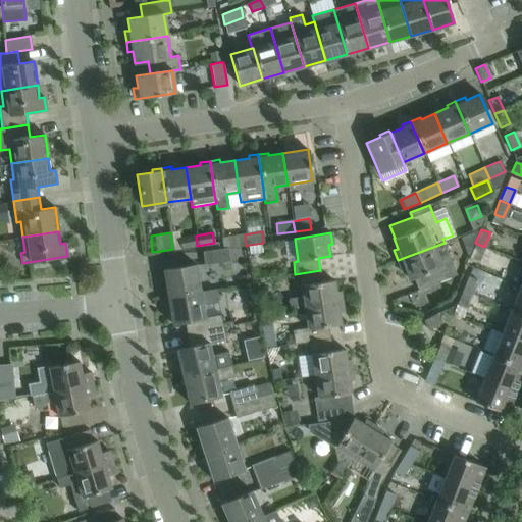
[(246,246),(245,235),(228,237),(229,248),(246,246)]
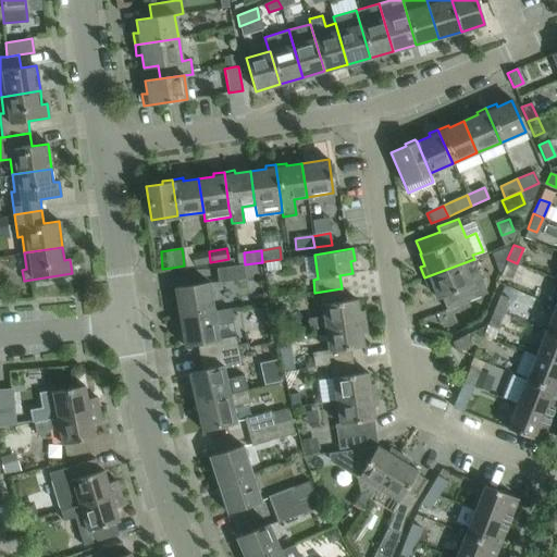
[(210,262),(209,251),(192,254),(183,255),(184,265),(193,264),(210,262)]
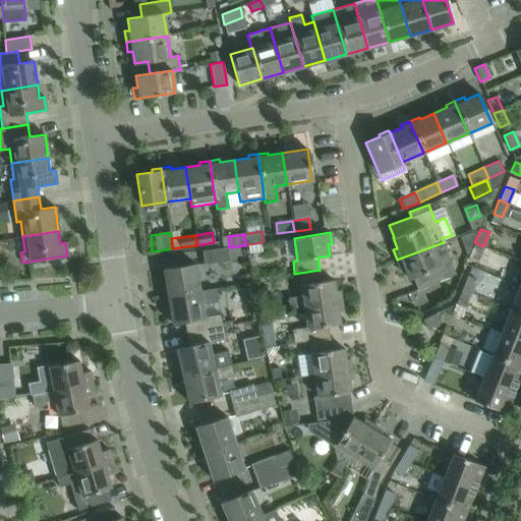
[(478,259),(483,246),(474,242),(469,256),(478,259)]
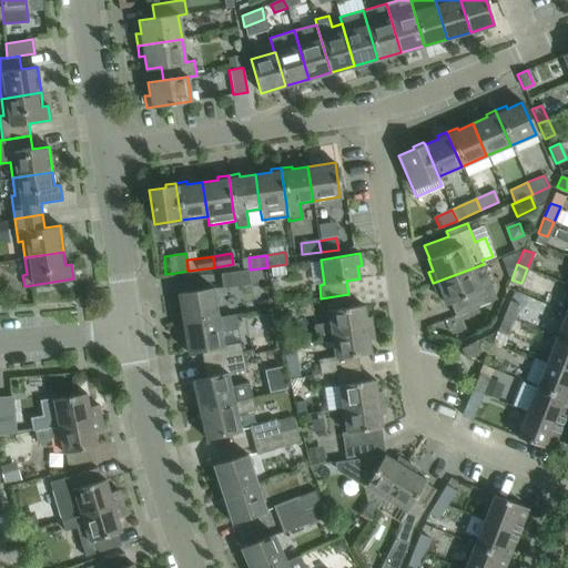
[(488,285),(480,265),(433,283),(437,294),(442,293),(446,304),(449,303),(455,315),(496,298),(490,284),(488,285)]
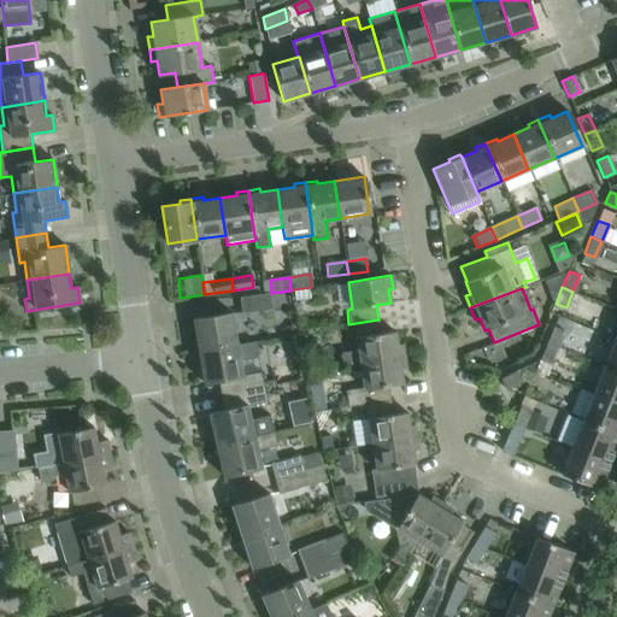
[(239,298),(241,313),(271,310),(269,293),(239,298)]
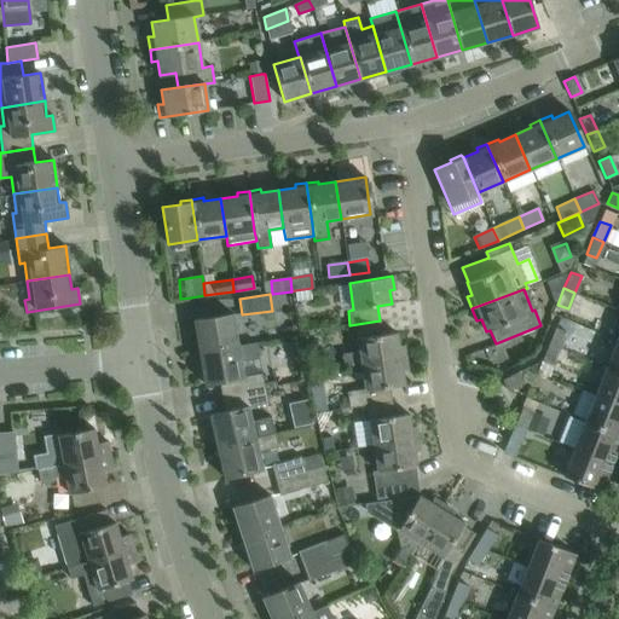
[(194,320),(198,352),(237,346),(232,313),(194,320)]
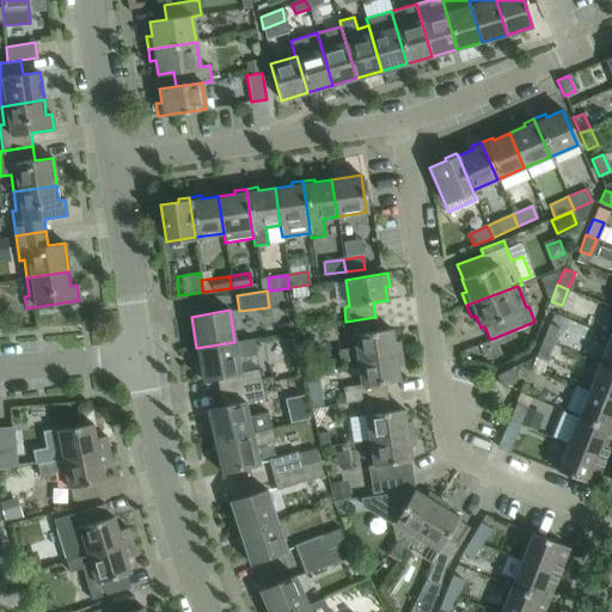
[(377,331),(375,317),(346,322),(348,336),(353,336),(355,349),(338,352),(340,362),(356,361),(399,354),(398,342),(393,342),(391,329),(377,331)]
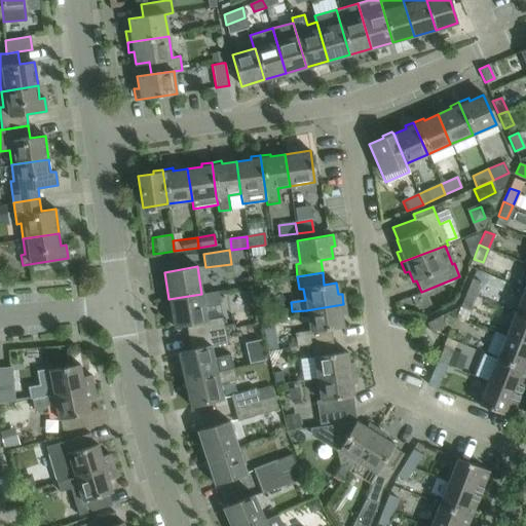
[(473,278),(466,293),(475,296),(481,283),(473,278)]
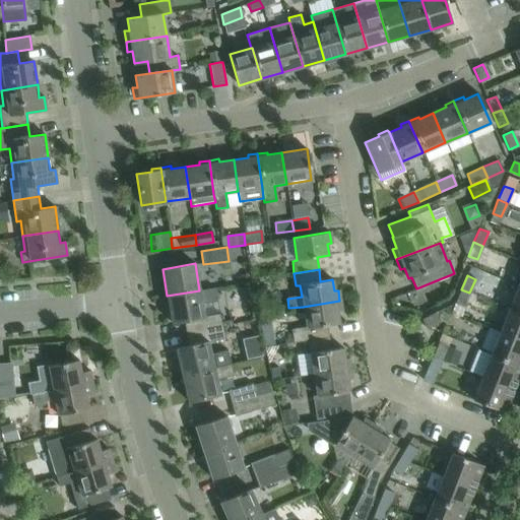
[(519,313),(519,286),(518,285),(509,309),(519,313)]
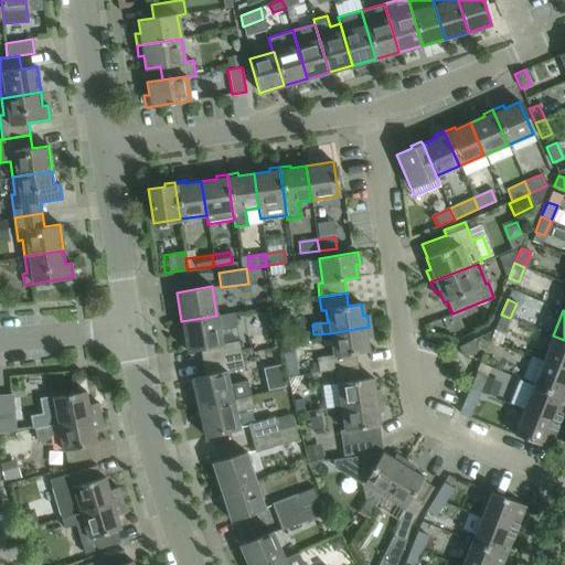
[(221,343),(219,330),(236,328),(234,313),(216,316),(181,321),(187,351),(200,349),(202,362),(242,354),(240,340),(221,343)]
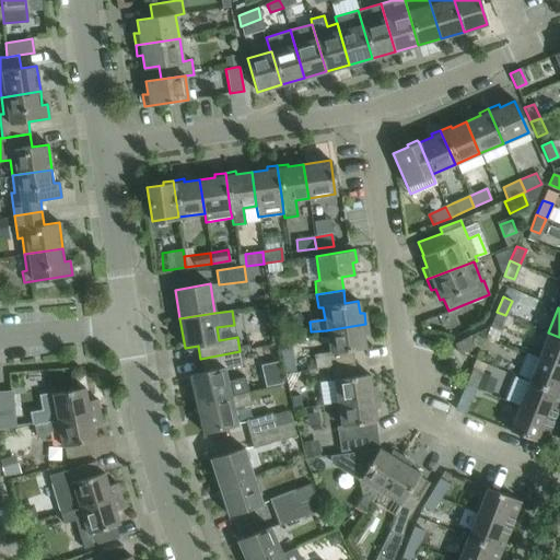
[(500,330),(505,315),(497,312),(490,326),(500,330)]
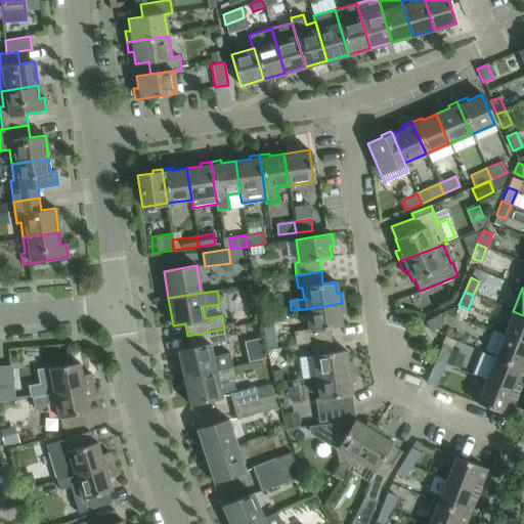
[(342,303),(305,309),(308,331),(294,333),(296,346),(306,344),(332,340),(330,328),(342,325),(340,314),(344,313),(342,303)]
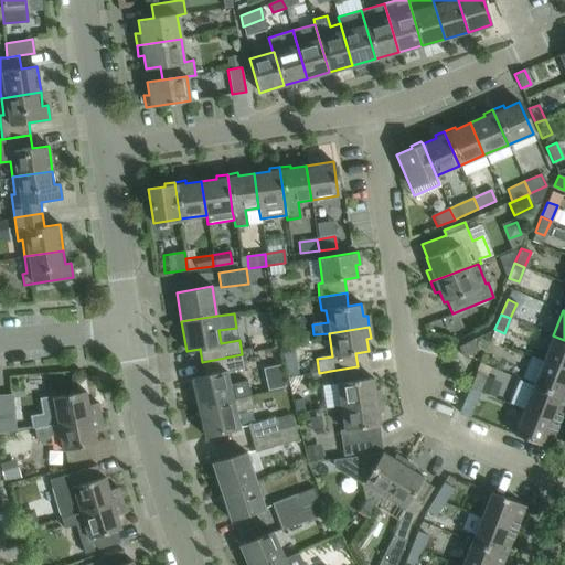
[(564,340),(553,336),(544,331),(539,344),(547,348),(543,360),(564,368),(564,340)]
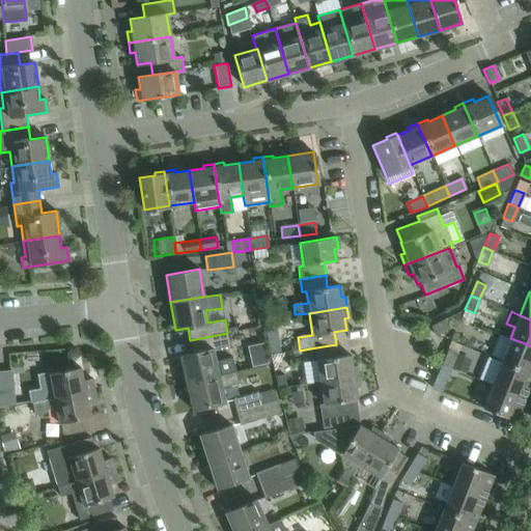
[(444,318),(430,326),(435,335),(449,328),(444,318)]
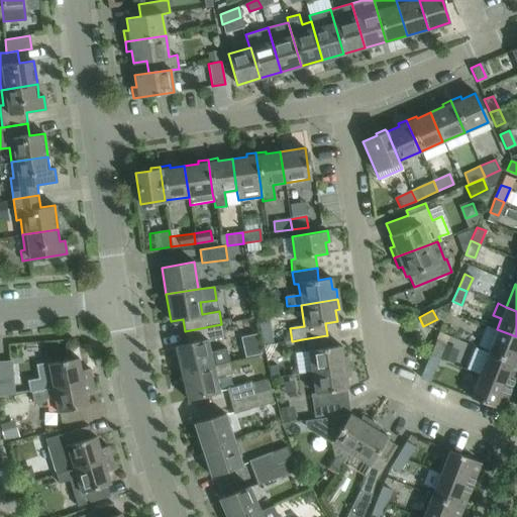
[(226,348),(210,352),(207,339),(224,337),(221,324),(185,331),(187,343),(175,346),(181,373),(229,362),(226,348)]
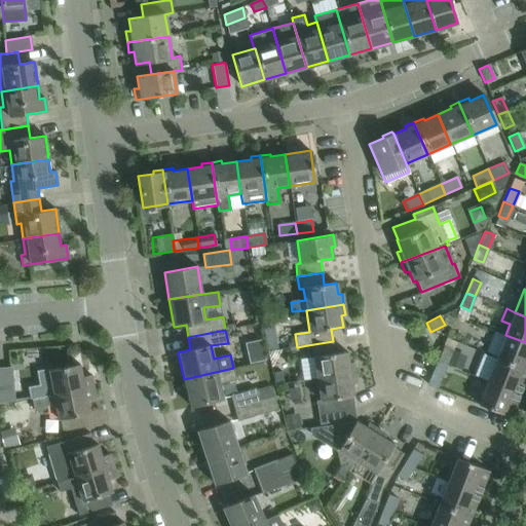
[(525,369),(525,342),(505,335),(496,358),(525,369)]
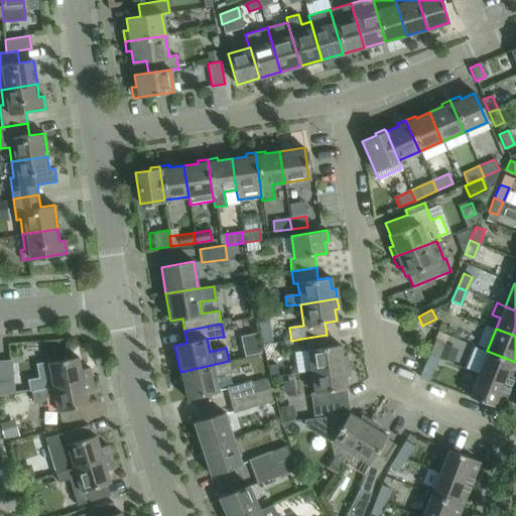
[(328,347),(327,335),(301,339),(303,351),(307,351),(310,372),(348,366),(346,356),(342,356),(340,345),(328,347)]
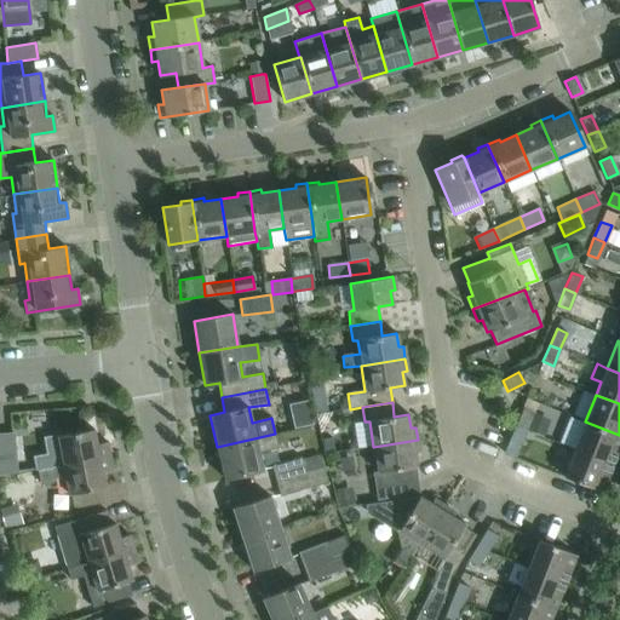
[(515,425),(526,430),(533,413),(522,408),(515,425)]
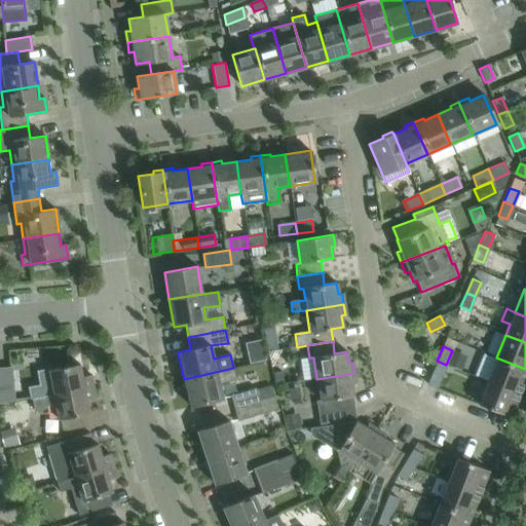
[(452,350),(446,365),(460,371),(465,357),(452,350)]
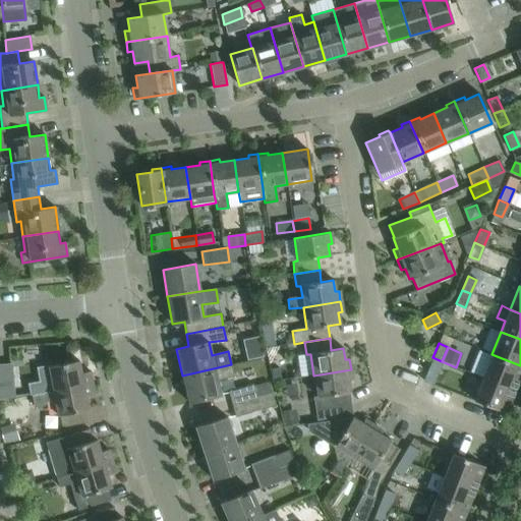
[(514,390),(520,371),(520,365),(491,354),(482,378),(514,390)]
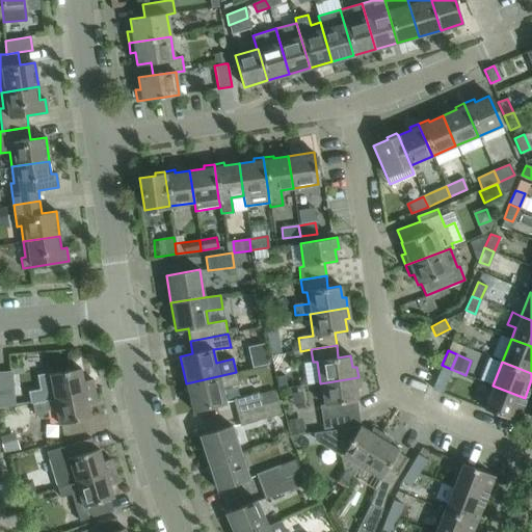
[(52,390),(45,391),(32,394),(33,402),(95,391),(91,379),(82,380),(80,368),(49,374),(52,390)]
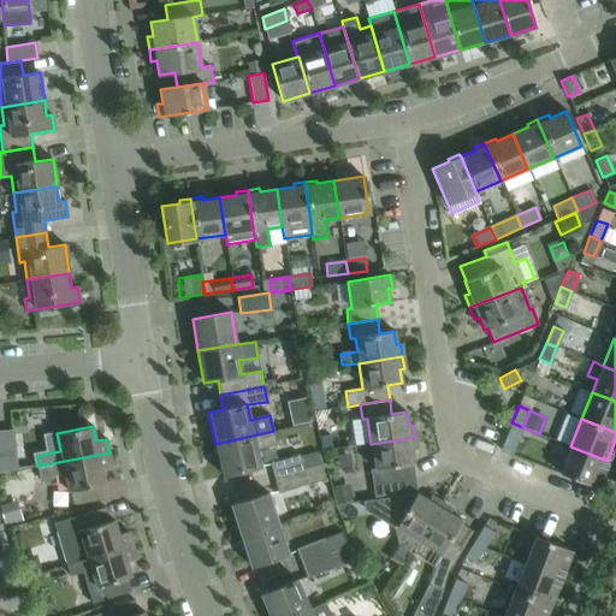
[(13,430),(0,430),(0,471),(15,471),(15,458),(16,458),(13,430)]
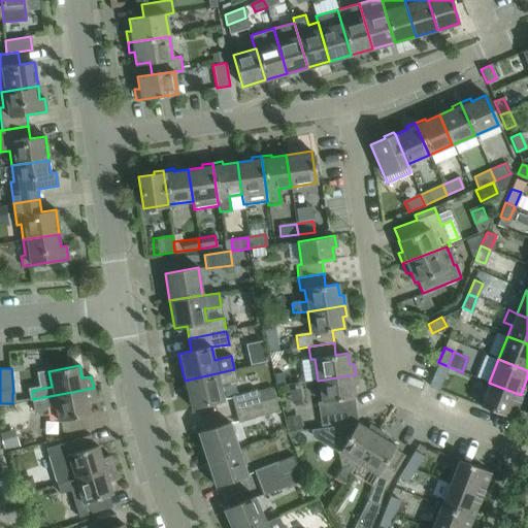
[(224,400),(221,386),(237,382),(234,369),(185,381),(191,407),(224,400)]
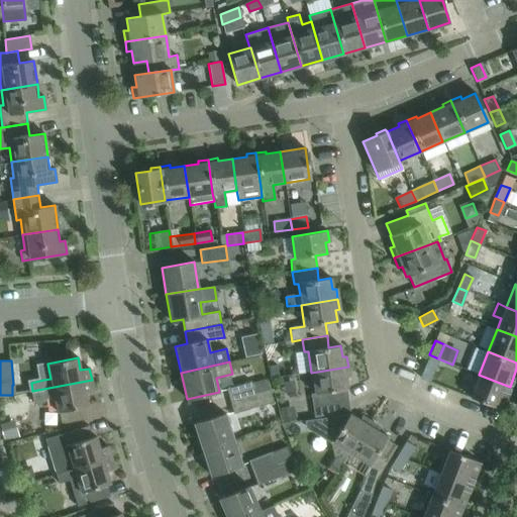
[(435,368),(426,364),(420,378),(429,382),(435,368)]
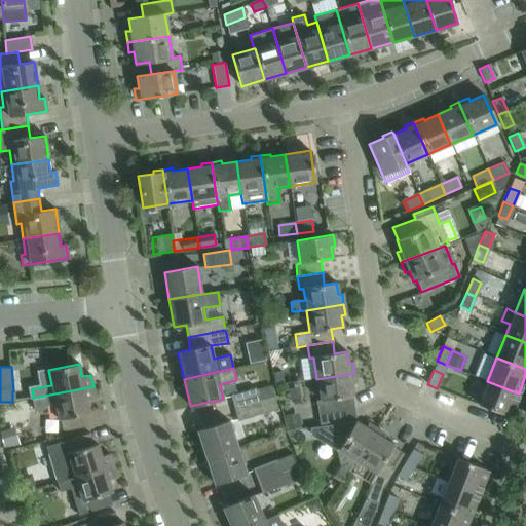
[(355,384),(354,373),(316,379),(320,402),(315,402),(317,414),(343,410),(353,409),(352,397),(353,396),(351,384),(355,384)]
